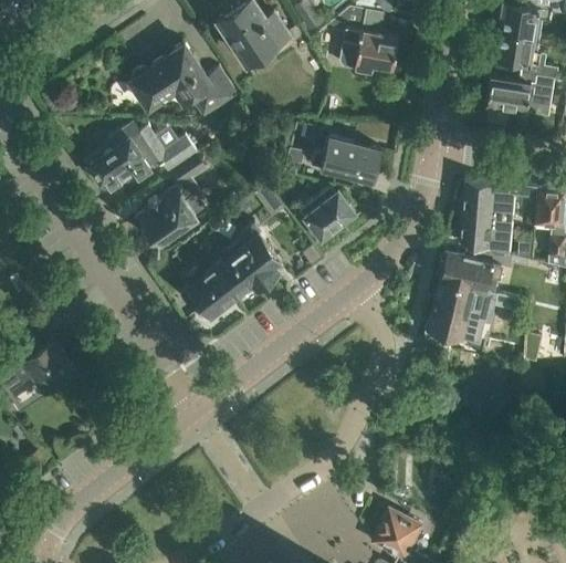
[(222,25),(220,28),(220,31),(219,33),(221,37),(222,39),(226,41),(229,42),(233,41),(247,61),(264,49),(270,56),(293,41),(273,10),(264,16),(253,0),(243,0),(218,18),(222,25)]
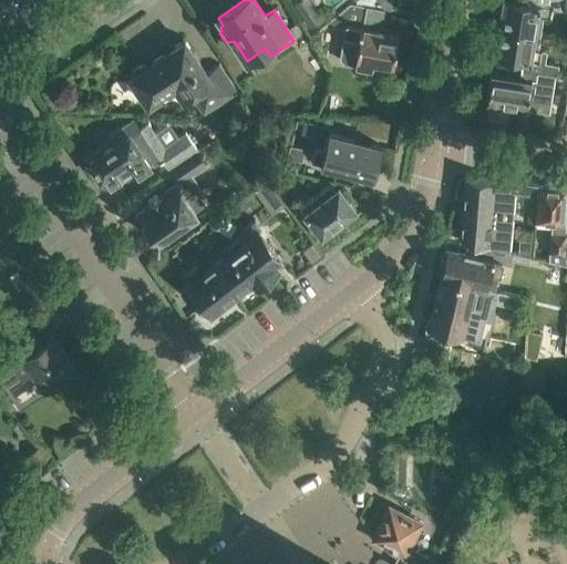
[(306,0),(295,8),(310,30),(323,21),(308,0),(306,0)]
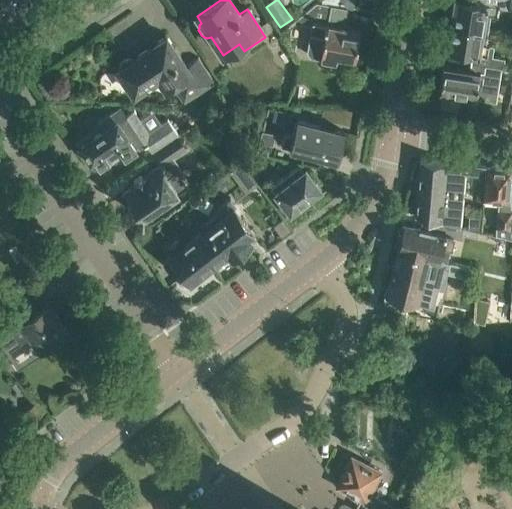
[(322,0),(321,5),(351,10),(352,0),(322,0)]
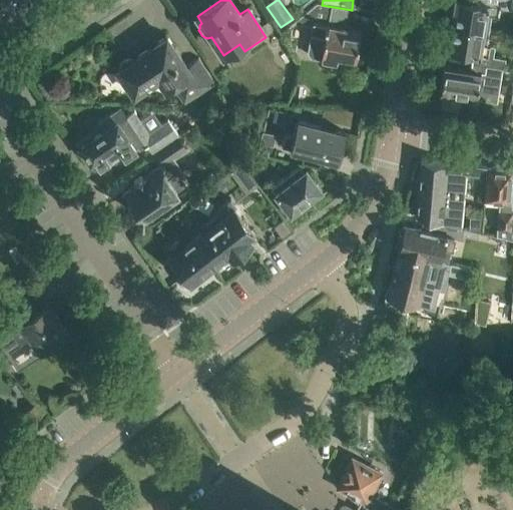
[(455,1),(451,26),(489,32),(491,18),(499,19),(500,11),(510,13),(510,12),(512,12),(512,0),(471,0),(471,3),(455,1)]
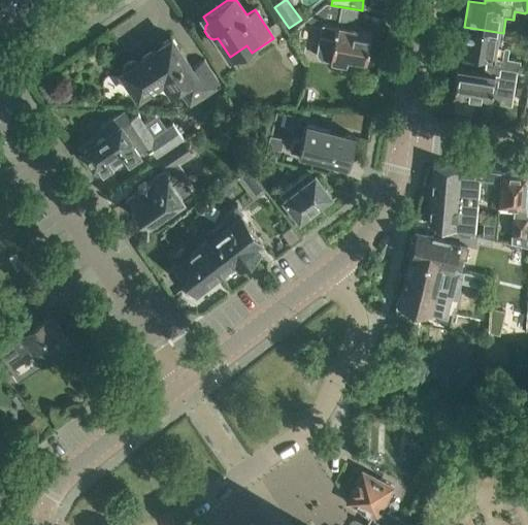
[(319,37),(316,56),(320,61),(330,63),(347,66),(348,60),(366,62),(371,33),(354,31),(357,11),(358,10),(326,5),(321,33),(320,37),(319,37)]
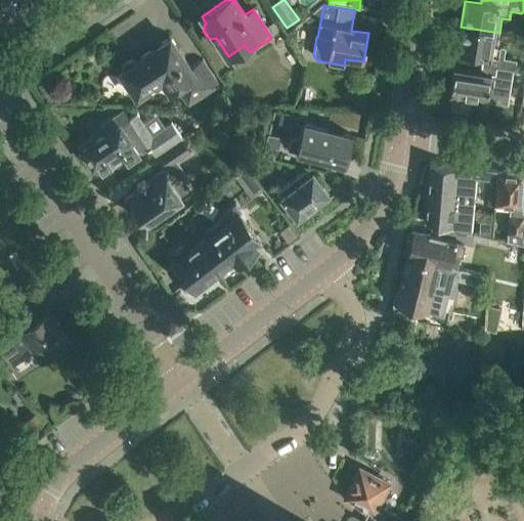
[(496,48),(499,33),(461,27),(456,53),(483,57),(481,67),(496,69),(512,72),(515,72),(516,62),(504,60),(506,50),(496,48)]
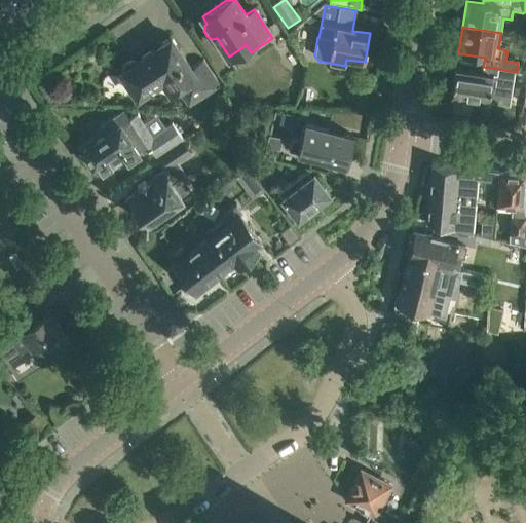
[(138,100),(162,82),(170,95),(179,88),(189,105),(218,84),(202,62),(191,70),(171,39),(140,60),(138,65),(136,64),(134,63),(130,63),(127,64),(125,66),(123,68),(122,71),(122,73),(122,76),(123,78),(138,100)]
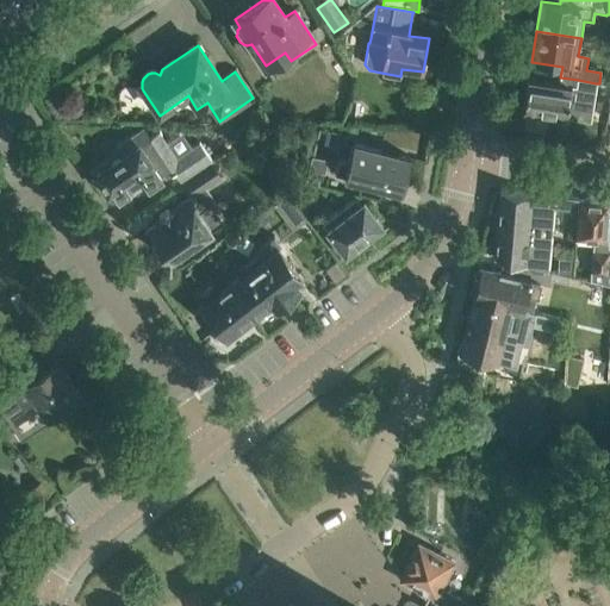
[(528,82),(523,113),(590,124),(596,83),(578,80),(560,77),(559,87),(528,82)]
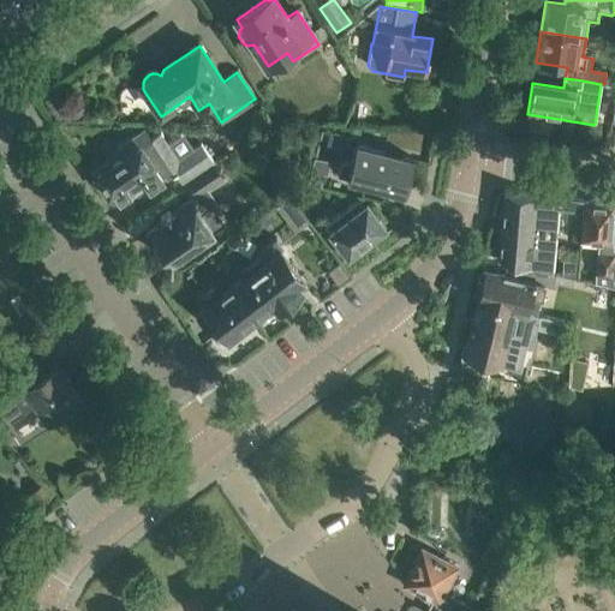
[(121,162),(97,178),(115,205),(147,185),(150,190),(162,181),(163,181),(160,177),(162,174),(167,181),(177,175),(184,186),(213,166),(201,147),(178,162),(156,130),(138,143),(135,137),(114,151),(121,162)]
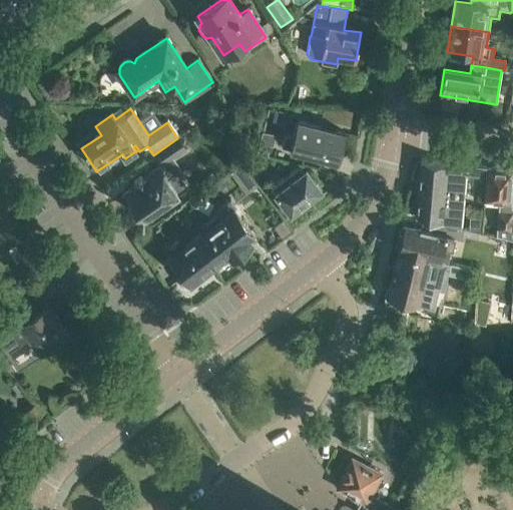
[(345,134),(325,129),(297,122),(293,137),(284,134),(281,148),(338,162),(345,134)]
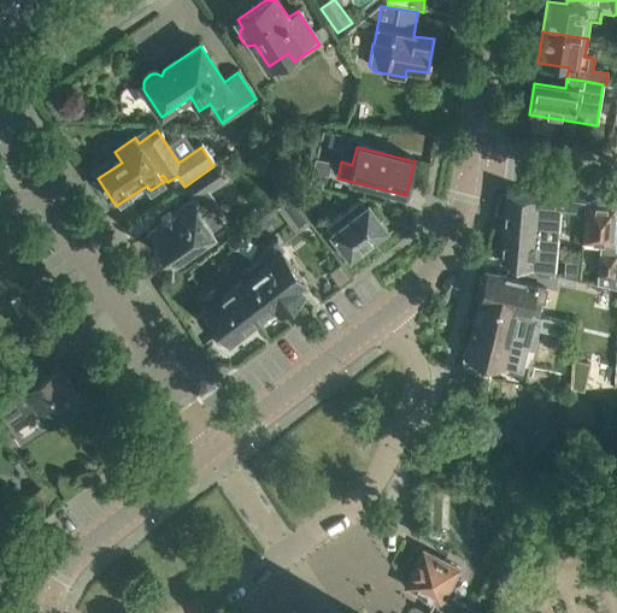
[(316,160),(312,174),(329,177),(331,164),(316,160)]
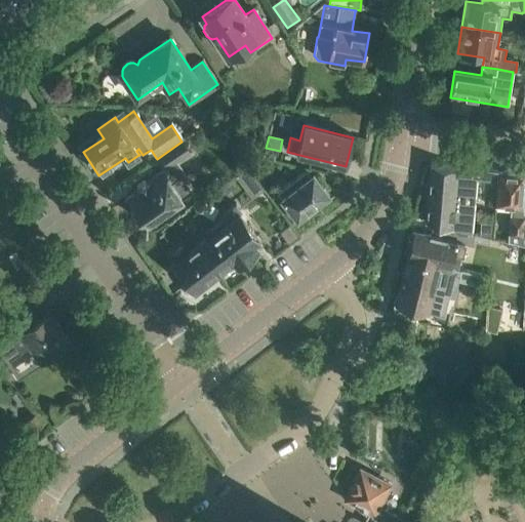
[(187,175),(178,163),(191,155),(182,142),(157,159),(165,170),(134,192),(135,193),(127,199),(134,210),(132,213),(137,221),(142,219),(146,227),(148,225),(192,194),(182,178),(187,175)]
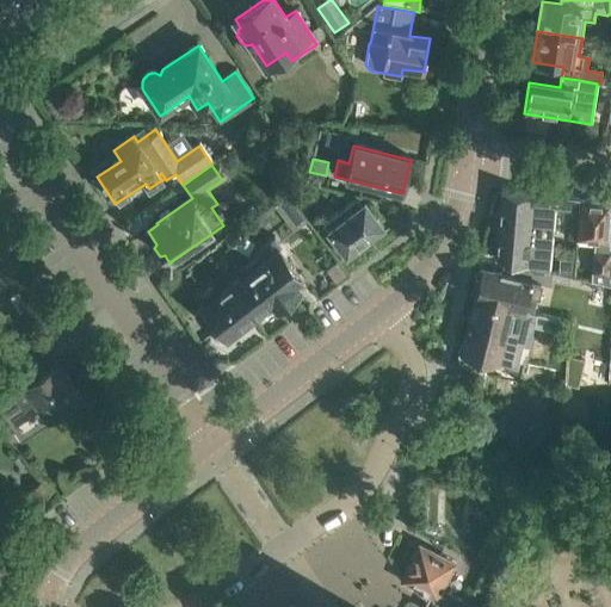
[(580,204),(579,204),(579,200),(500,194),(500,196),(501,196),(495,260),(494,260),(494,261),(505,264),(549,273),(554,210),(580,214),(580,204)]
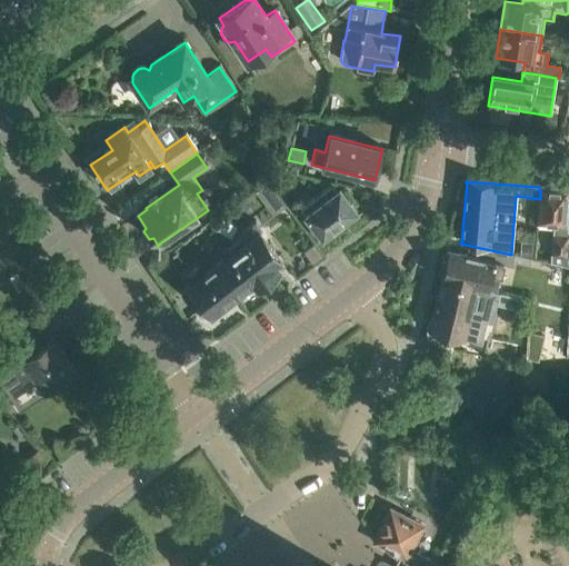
[(266,187),(253,197),(262,207),(275,198),(266,187)]
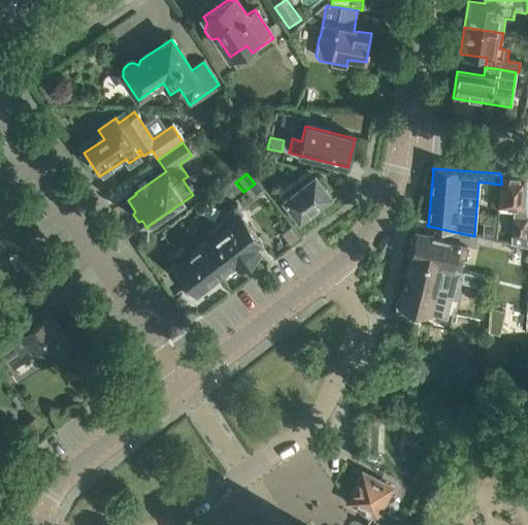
[(312,178),(308,173),(279,196),(285,202),(279,206),(290,220),(295,216),(299,222),(301,220),(302,222),(312,215),(310,212),(330,197),(315,177),(312,178)]
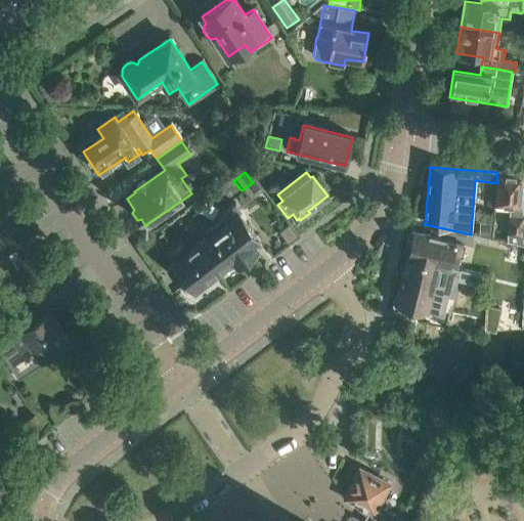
[(510,235),(508,235),(507,244),(523,247),(523,214),(522,215),(523,198),(521,198),(523,176),(511,175),(509,174),(504,173),(500,175),(497,174),(497,175),(497,183),(495,208),(512,209),(510,235)]
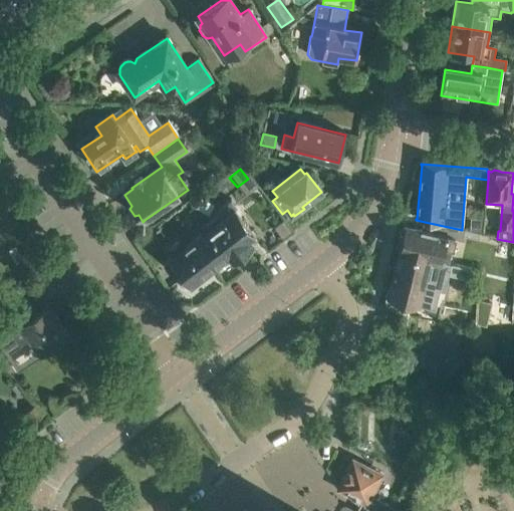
[(206,225),(207,224),(190,201),(175,211),(181,220),(189,214),(201,229),(200,229),(203,234),(185,248),(180,242),(169,250),(174,257),(171,259),(182,272),(179,277),(179,281),(182,285),(187,287),(191,285),(199,280),(201,279),(200,278),(228,256),(232,261),(233,260),(210,229),(206,225)]
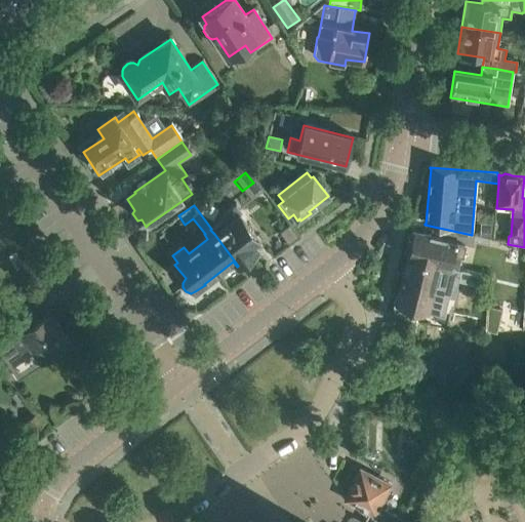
[(227,225),(214,234),(238,266),(258,250),(252,241),(256,238),(244,222),(239,215),(236,210),(230,214),(224,219),(227,225)]
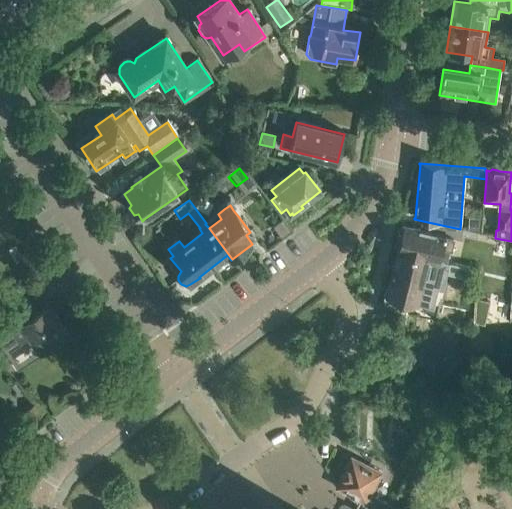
[(469,218),(468,231),(480,232),(481,218),(469,218)]
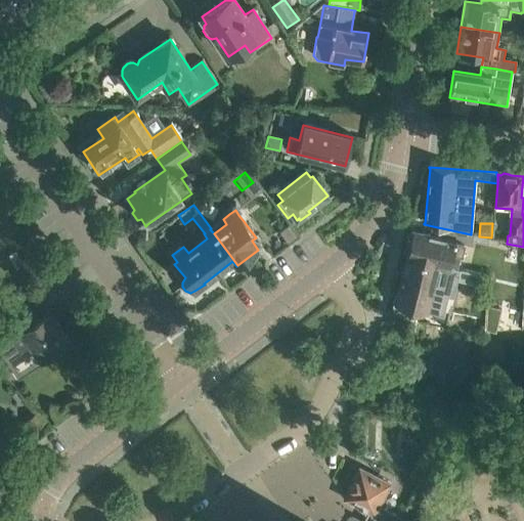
[(408,243),(405,254),(407,255),(407,258),(448,268),(456,269),(460,255),(463,245),(464,240),(486,245),(488,240),(479,237),(473,235),(471,234),(433,226),(431,236),(413,232),(410,244),(408,243)]
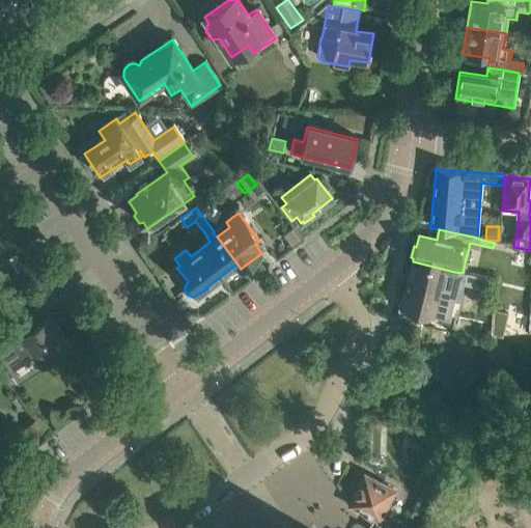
[(402,299),(399,309),(400,314),(403,318),(409,321),(414,317),(416,313),(431,317),(432,315),(444,318),(448,301),(453,303),(457,284),(488,292),(492,280),(463,273),(454,272),(413,261),(403,298),(401,298),(401,299),(402,299)]
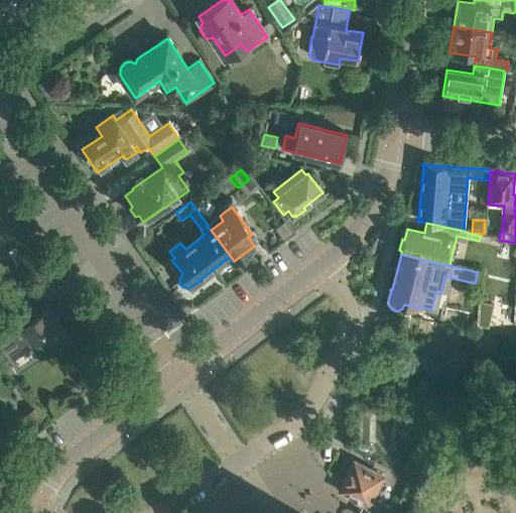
[(480,302),(478,327),(487,330),(493,306),(480,302)]
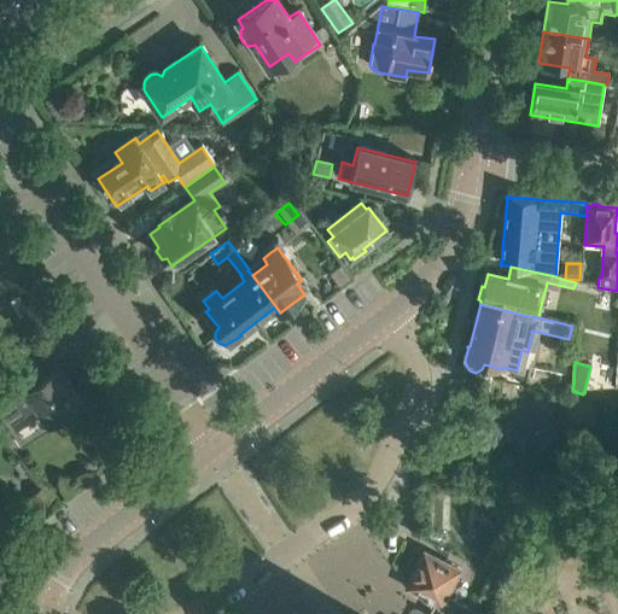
[(35,364),(0,387),(0,417),(6,426),(35,405),(48,425),(57,420),(59,424),(60,422),(58,419),(82,403),(59,369),(45,379),(35,364)]
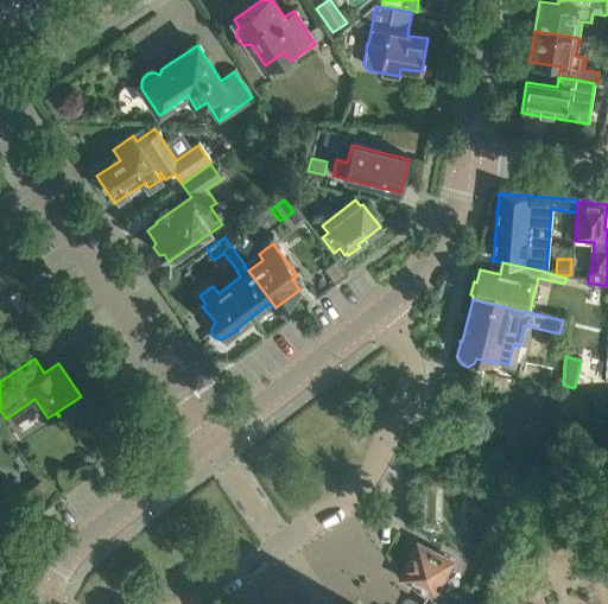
[(435,527),(436,487),(426,487),(424,527),(435,527)]
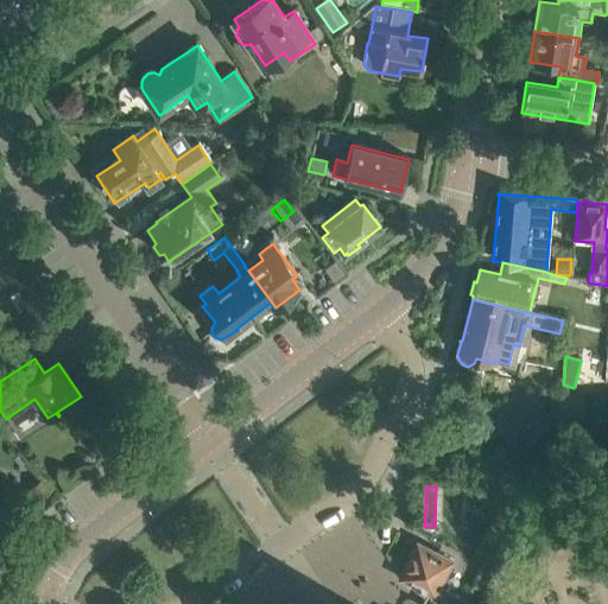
[(451,563),(438,557),(418,546),(401,579),(434,596),(431,601),(436,603),(466,603),(438,589),(451,563)]
